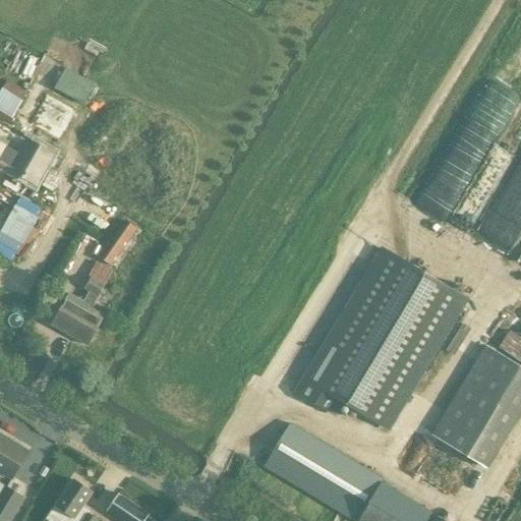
[(8,73),(32,80),(39,58),(15,51),(8,73)]
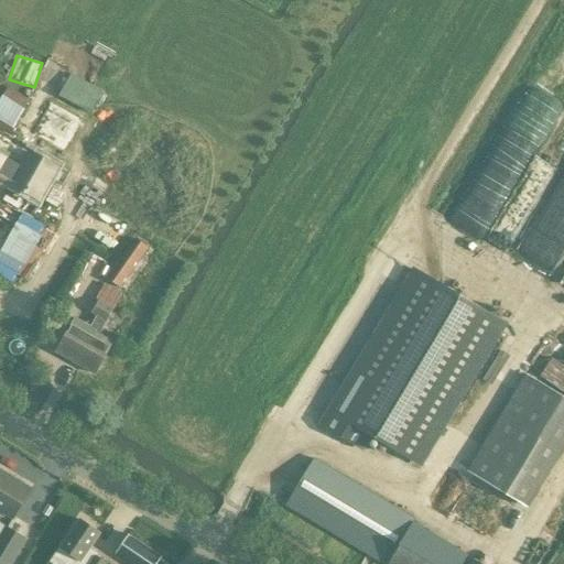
[(91,112),(101,89),(68,75),(57,98),(91,112)]
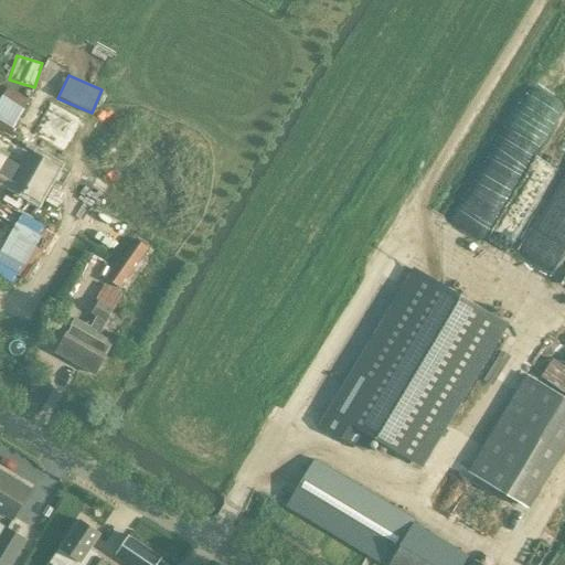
[(533,156),(555,110),(521,95),(478,188),(496,196),(501,184),(518,192),(539,202),(555,167),(533,156)]
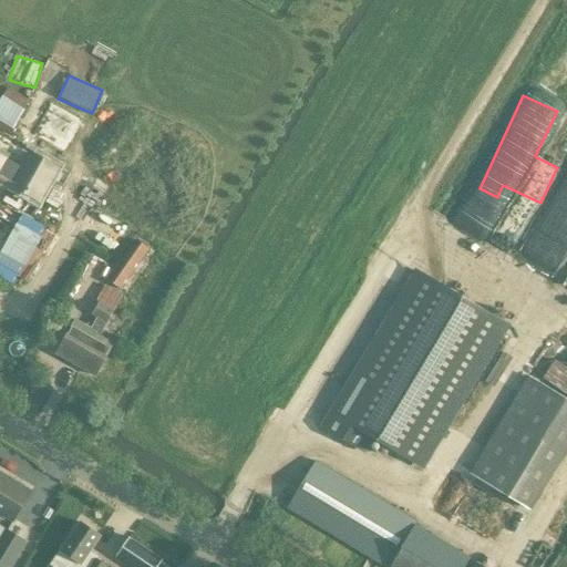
[(38,115),(22,145),(64,167),(84,131),(58,116),(53,124),(38,115)]
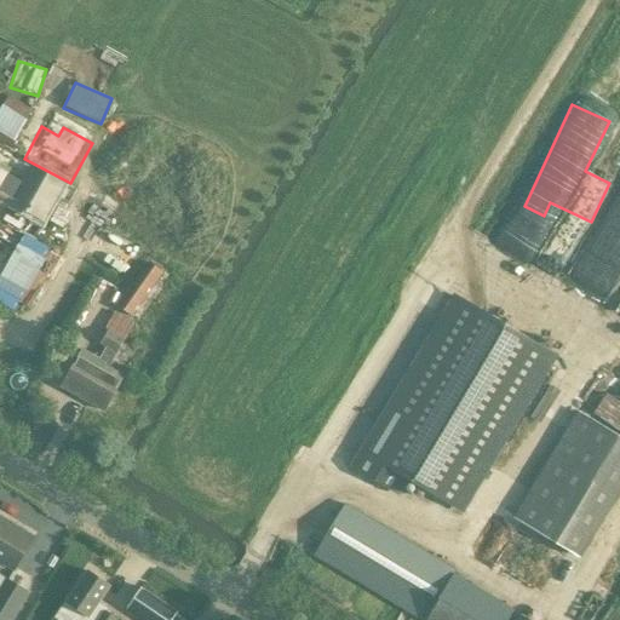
[(619,188),(596,237),(607,244),(603,251),(619,258),(619,188)]
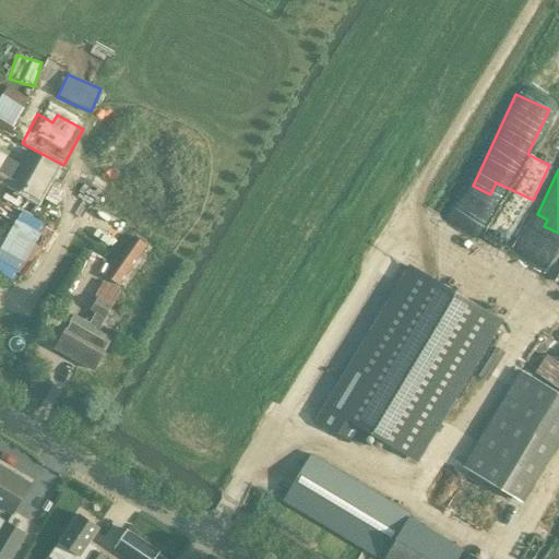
[(0,248),(3,241),(15,248),(44,197),(13,180),(0,203),(0,248)]
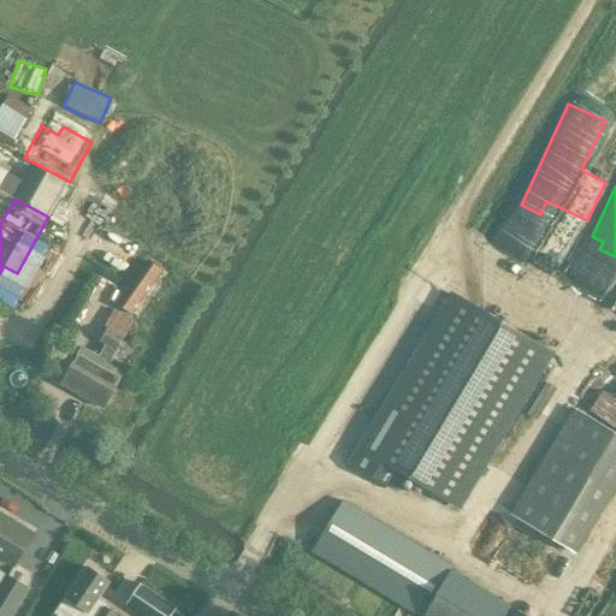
[(63,200),(51,221),(90,242),(95,234),(108,241),(102,252),(108,255),(117,240),(106,235),(89,226),(94,215),(63,200)]
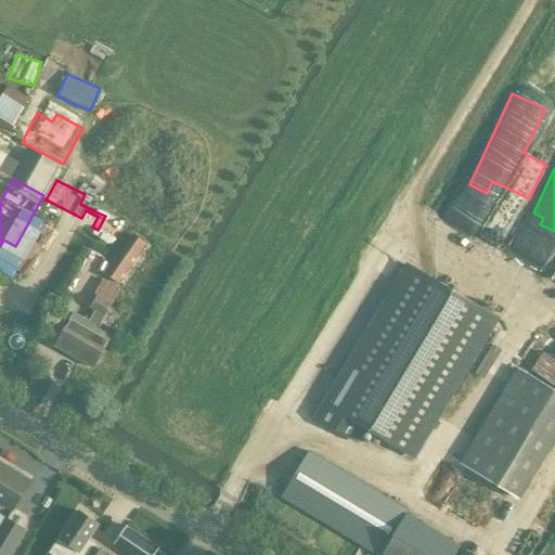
[(451,203),(448,218),(456,220),(459,213),(477,217),(478,209),(451,203)]
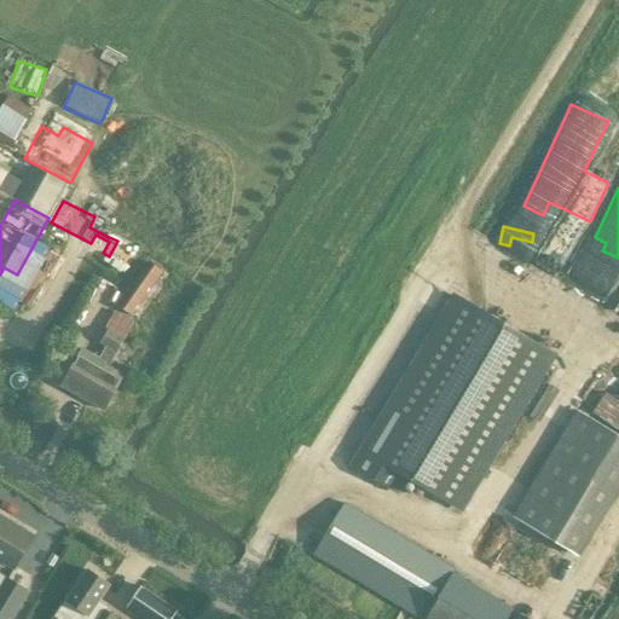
[(595,261),(596,275),(574,275),(574,277),(582,277),(583,289),(601,289),(601,282),(615,282),(615,261),(595,261)]
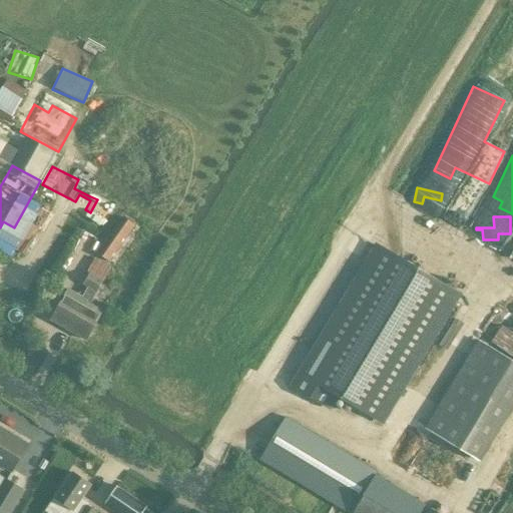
[(125,218),(101,255),(109,263),(135,225),(125,218)]
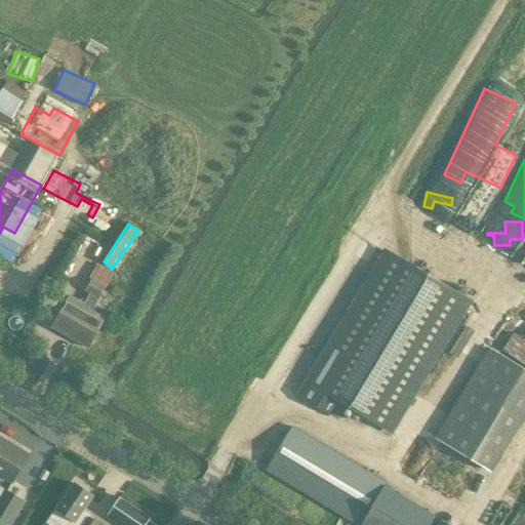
[(24,275),(0,266),(0,288),(32,300),(51,250),(36,244),(24,275)]
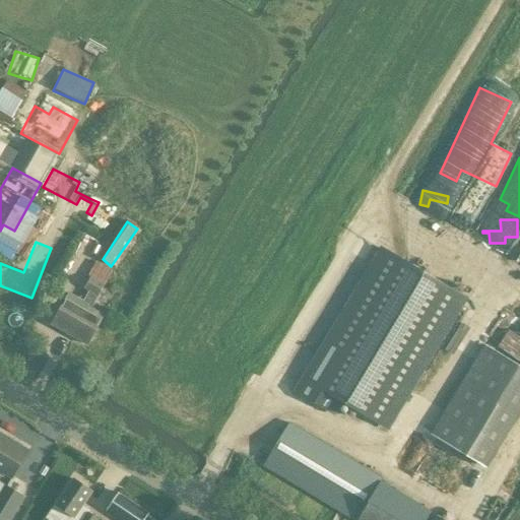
[(383,250),(298,393),(332,413),(340,400),(386,428),(464,298),(383,250)]
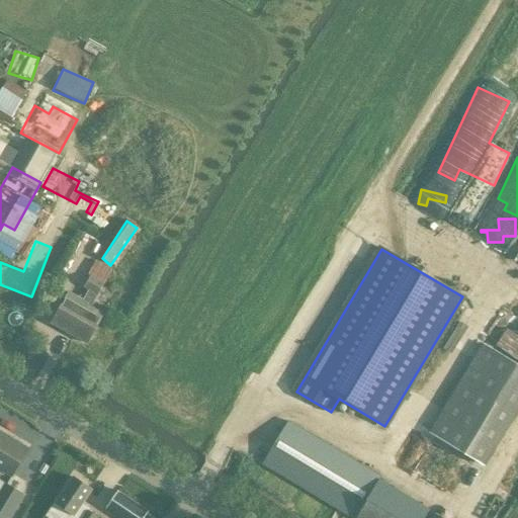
[(92,273),(106,280),(112,269),(97,262),(92,273)]
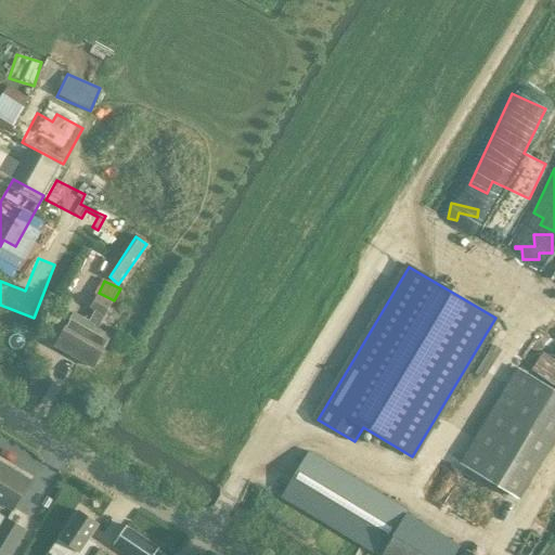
[(75,313),(55,347),(93,369),(112,337),(98,330),(105,315),(112,305),(97,296),(90,308),(95,311),(90,322),(75,313)]
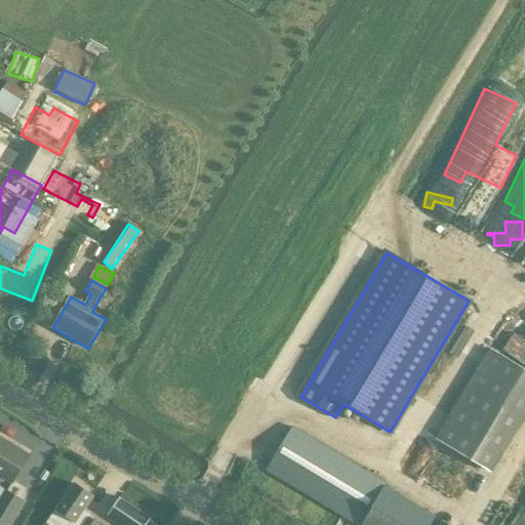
[(492,473),(524,417),(524,370),(489,349),(435,439),(492,473)]
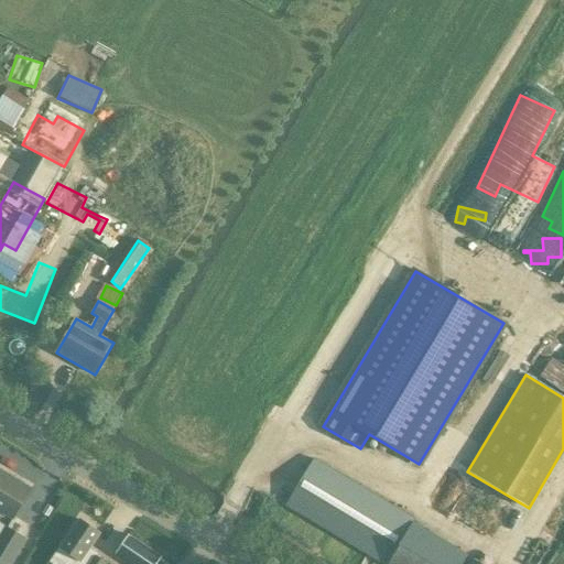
[(383,563),(465,563),(469,557),(413,523),(415,520),(314,459),(286,506),(383,563)]
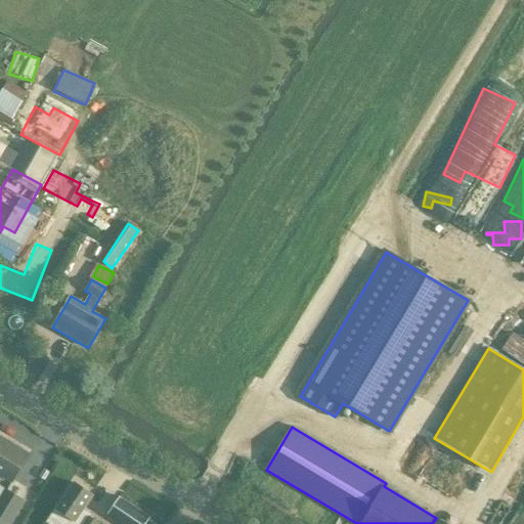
[(29,455),(0,437),(0,474),(12,481),(29,455)]
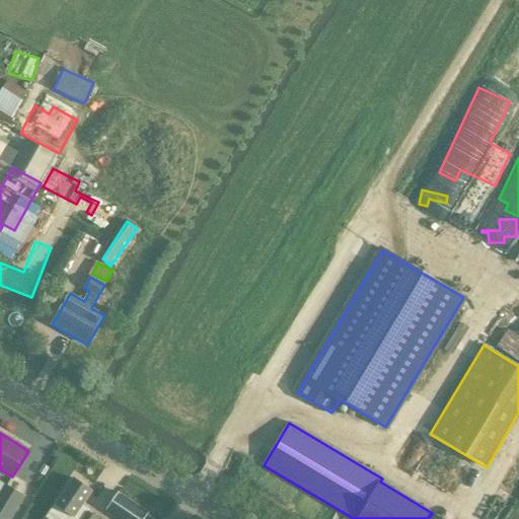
[(427,439),(410,467),(451,492),(468,464),(427,439)]
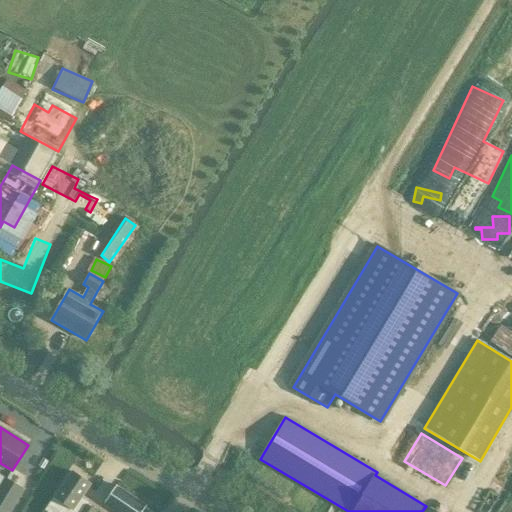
[(56,497),(46,511),(48,511),(96,511),(97,511),(88,505),(89,503),(82,498),(91,484),(73,472),(56,497)]
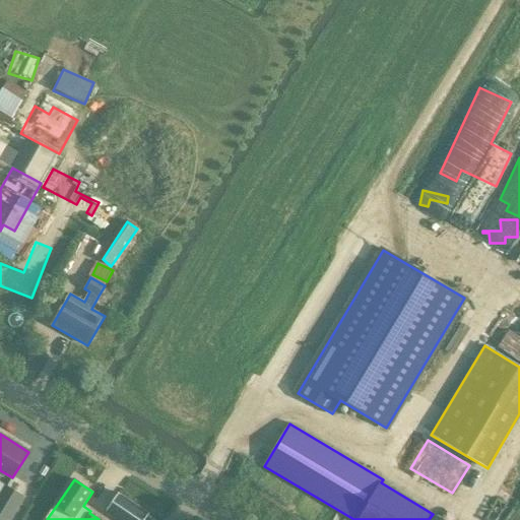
[(10,519),(24,498),(7,486),(0,499),(0,519),(10,519)]
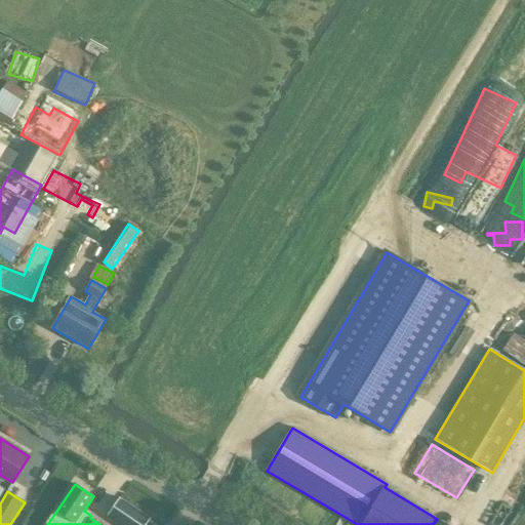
[(157,524),(150,520),(150,519),(120,498),(108,516),(120,524),(157,524)]
